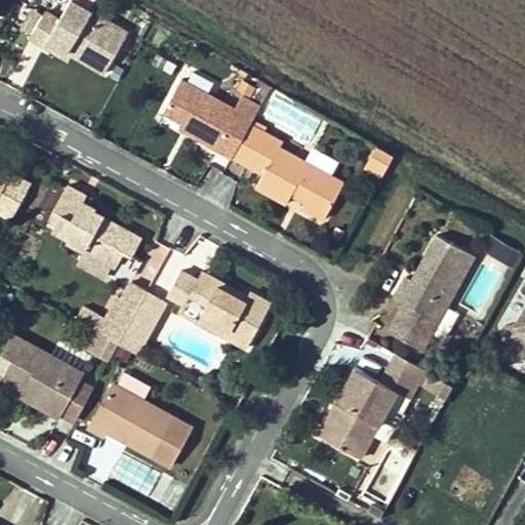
[(127,33),(71,0),(70,0),(59,19),(45,10),(30,37),(44,45),(47,40),(72,54),(105,73),(127,33)]
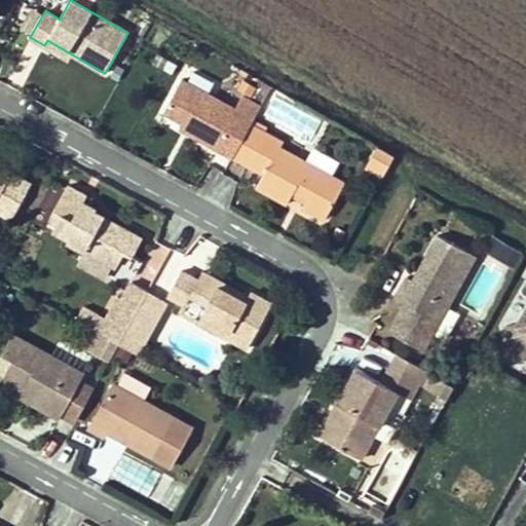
[(69,60),(72,54),(47,40),(44,45),(69,60)]
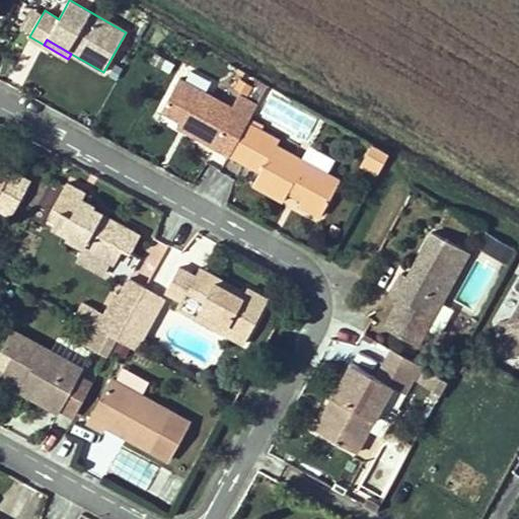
[(19,85),(40,50),(27,43),(7,78),(19,85)]
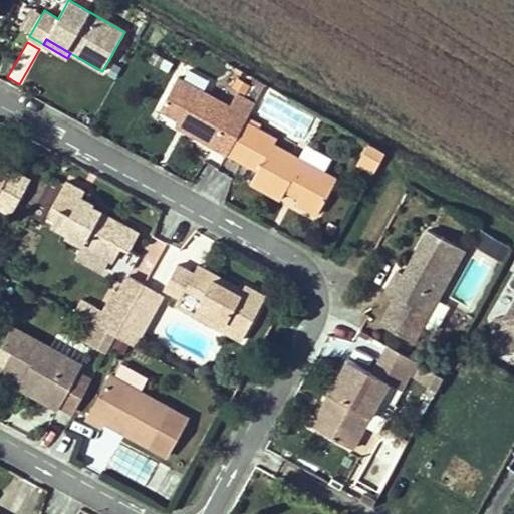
[(188,124),(184,131),(227,154),(244,121),(248,115),(178,77),(160,109),(178,119),(188,124)]
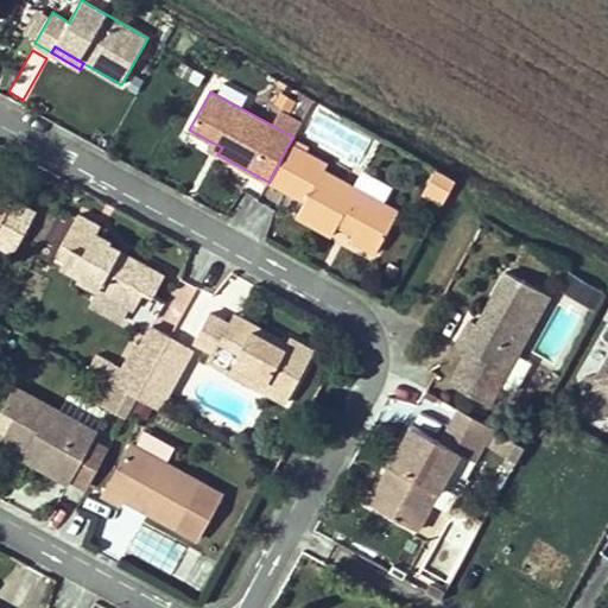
[(207,149),(217,154),(222,147),(210,141),(207,149)]
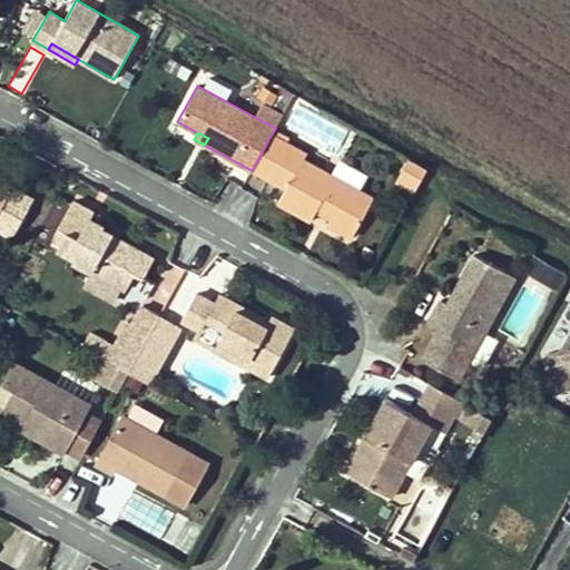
[(271,135),(252,170),(269,180),(288,145),(271,135)]
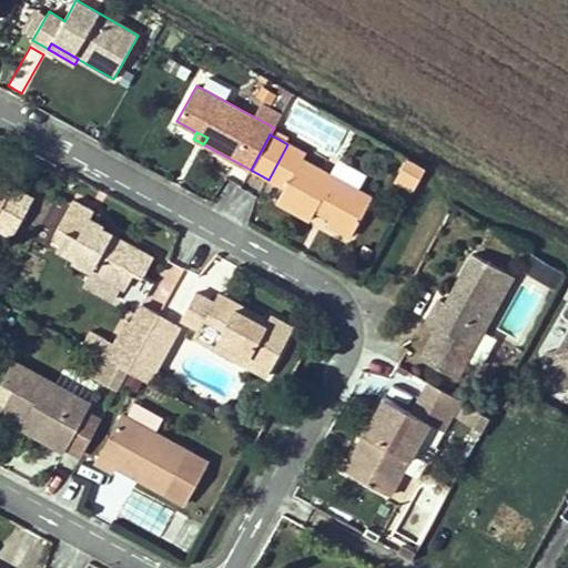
[(310,220),(314,210),(316,206),(331,214),(328,217),(326,222),(351,235),(372,198),(302,160),(305,154),(287,144),(269,180),(284,189),(276,201),(310,220)]
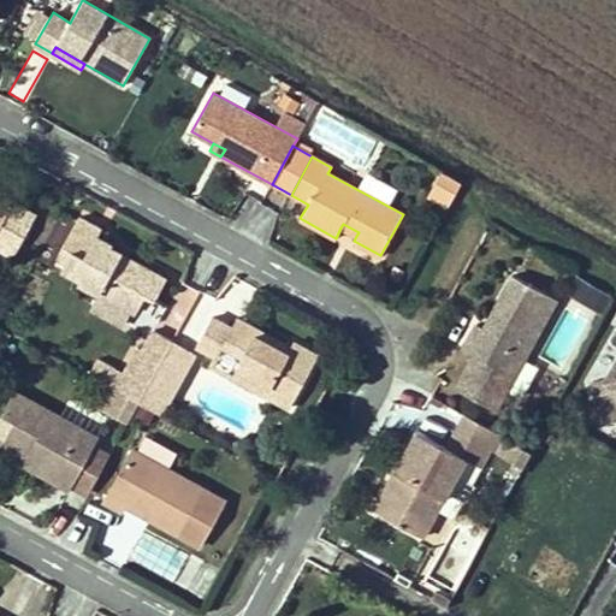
[(427,197),(448,208),(461,183),(440,172),(427,197)]
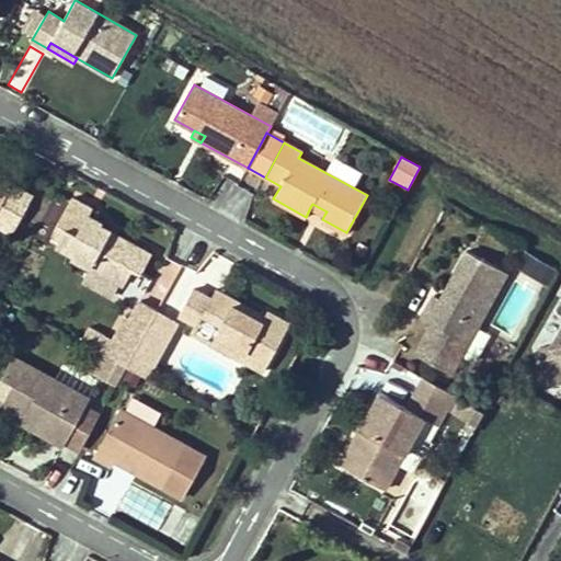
[(0,209),(13,185),(14,183),(0,174),(0,209)]
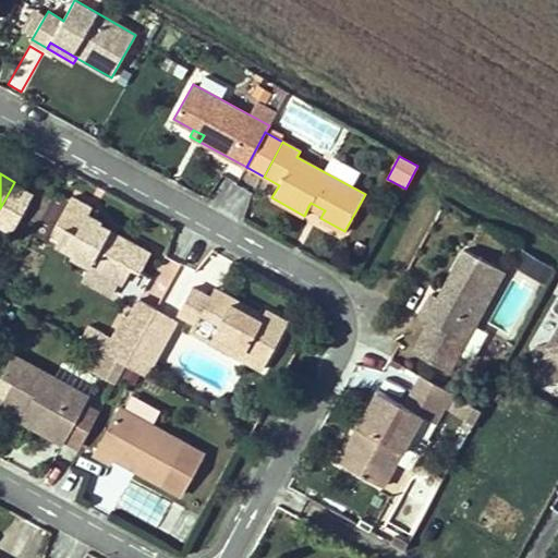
[(13,184),(0,208),(0,223),(16,233),(36,197),(13,184)]
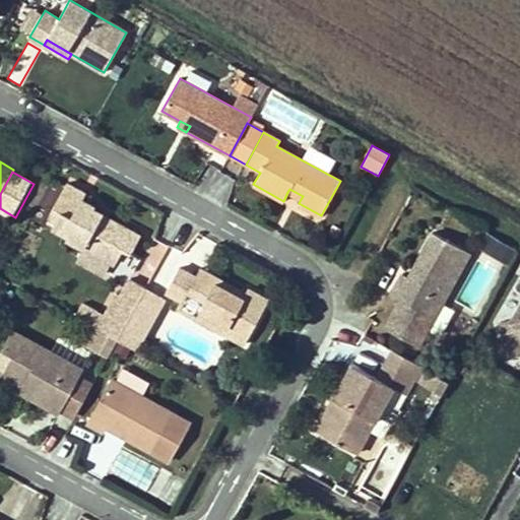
[(57,220),(53,228),(68,236),(68,239),(84,248),(79,259),(106,274),(113,263),(115,264),(123,250),(130,254),(140,237),(110,218),(105,225),(99,221),(103,214),(93,209),(94,207),(82,200),(85,194),(68,184),(50,216),(57,220)]
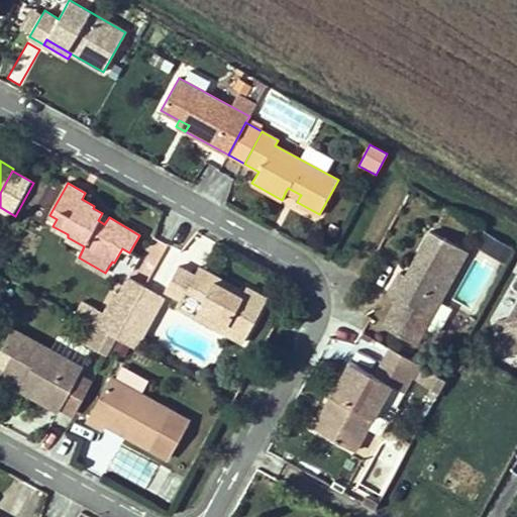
[(301,195),(288,188),(286,191),(299,198),(301,195)]
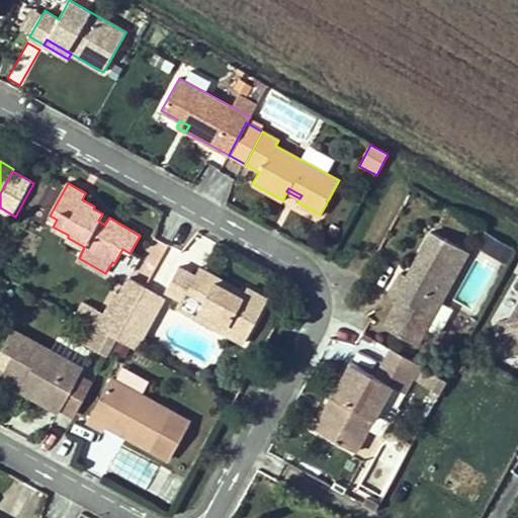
[(98,221),(104,225),(109,218),(102,213),(98,221)]
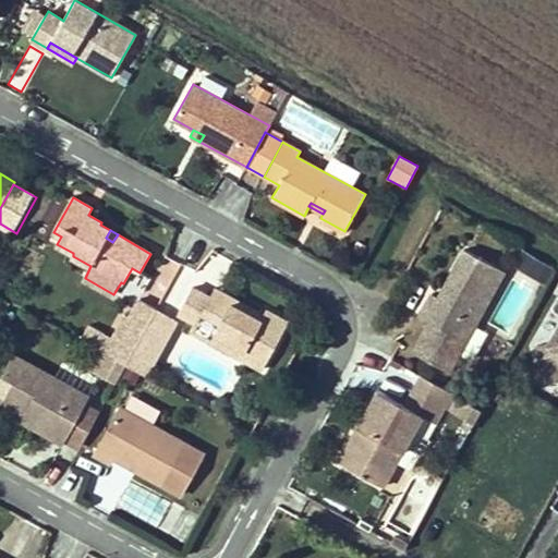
[(420,315),(429,320),(413,350),(449,371),(505,270),(465,249),(448,278),(453,281),(443,299),(438,296),(433,293),(420,315)]
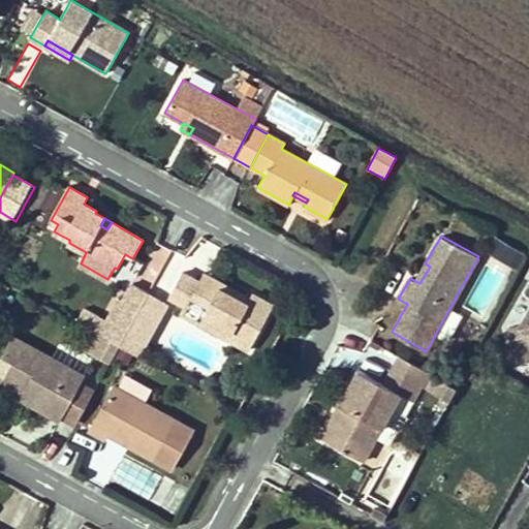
[(425,263),(415,281),(419,283),(430,267),(425,263)]
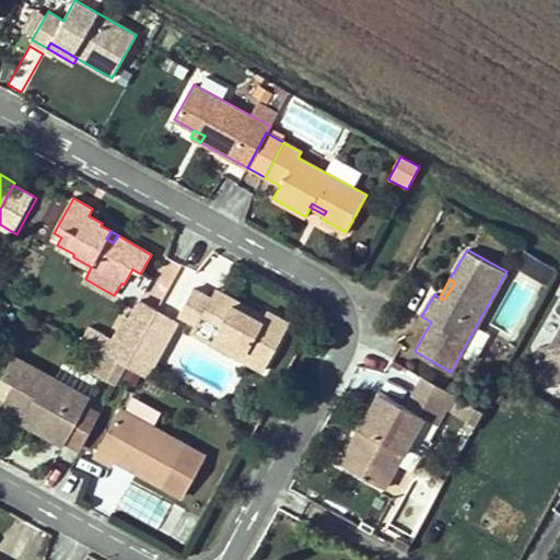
[(198,325),(203,315),(220,325),(216,334),(245,351),(242,359),(264,371),(290,324),(267,311),(264,316),(246,305),(243,310),(212,294),(210,298),(194,288),(179,314),(198,325)]
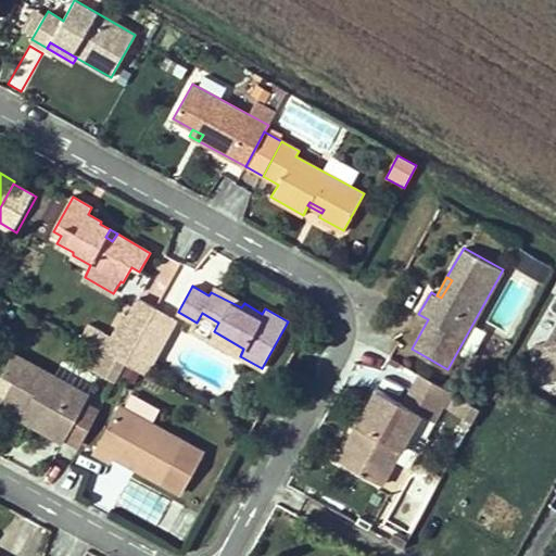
[(211,292),(241,307),(244,303),(213,287),(211,292)]
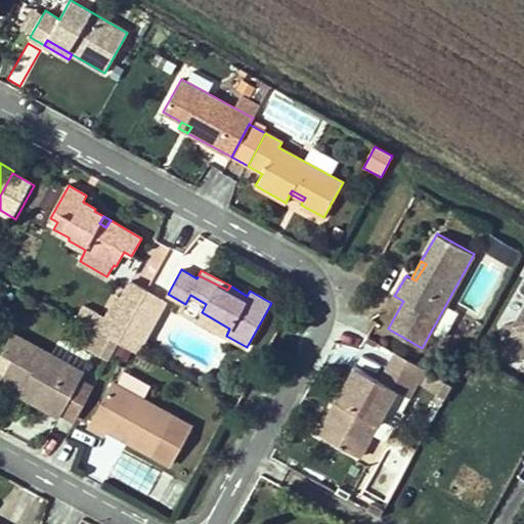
[(121,297),(116,296),(103,319),(96,331),(118,342),(130,319),(146,289),(131,279),(121,297)]
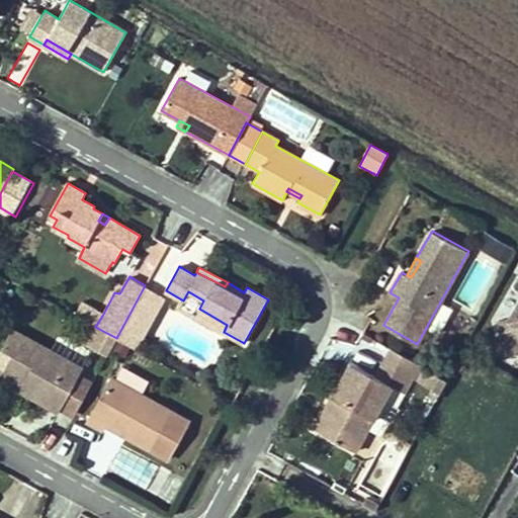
[(517,341),(517,281),(491,324),(517,341)]
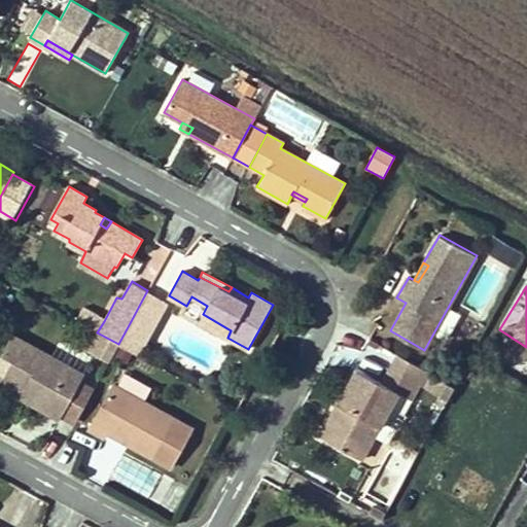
[(131,321),(151,332),(168,303),(147,290),(131,321)]
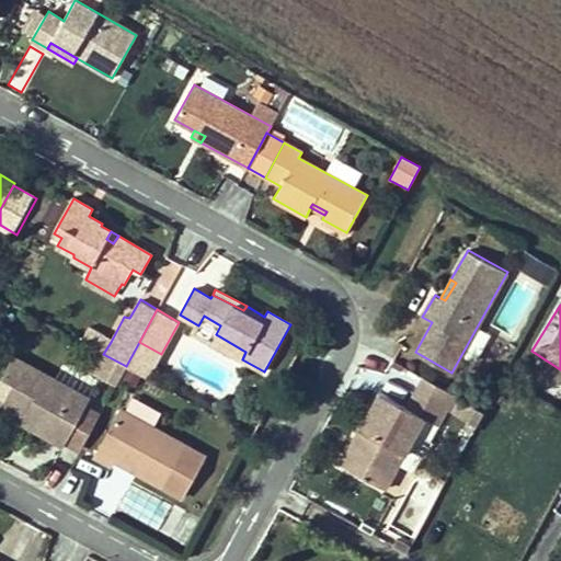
[(212,342),(242,359),(245,352),(216,334),(212,342)]
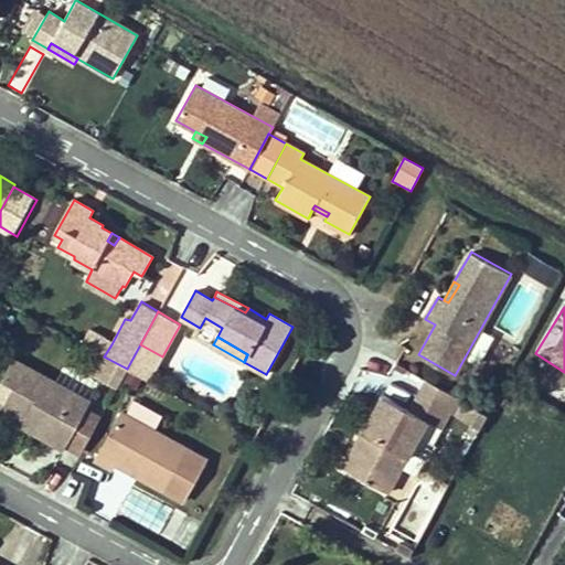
[(95,352),(104,356),(112,344),(103,339),(95,352)]
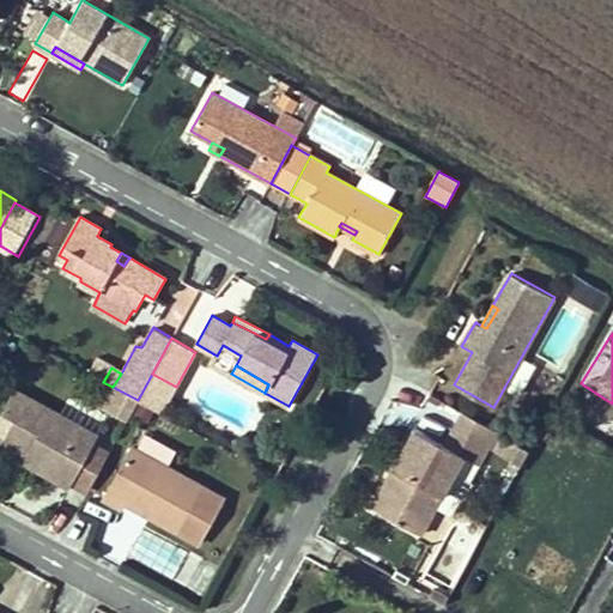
[(138,400),(162,413),(176,387),(152,374),(138,400)]
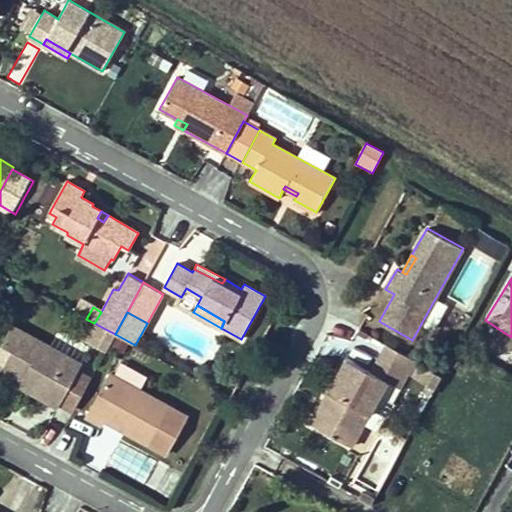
[(43,400),(57,407),(81,363),(11,324),(0,344),(0,368),(20,380),(46,394),(43,400)]
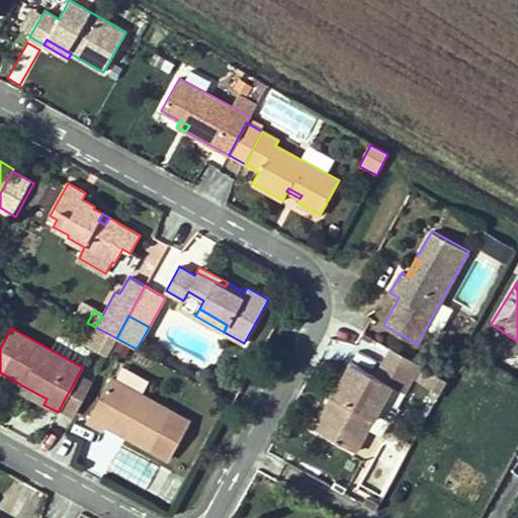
[(356,451),(369,428),(392,384),(398,389),(405,392),(412,378),(422,384),(430,370),(391,349),(383,362),(375,376),(351,362),(327,406),(335,411),(322,433),(356,451)]
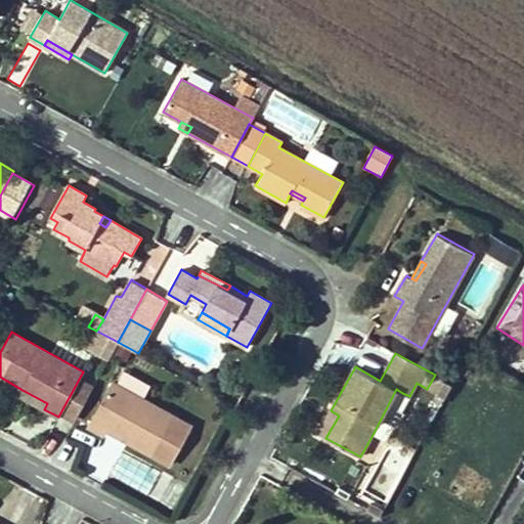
[(124,374),(118,385),(144,400),(150,389),(124,374)]
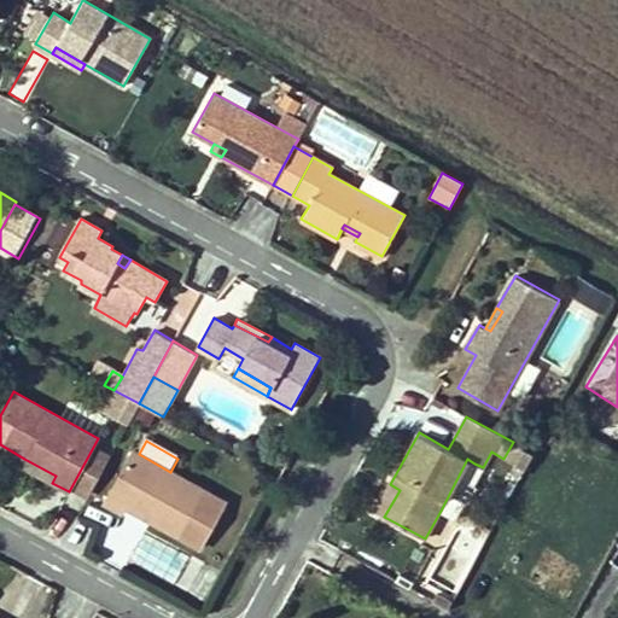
[(133,452),(104,503),(121,512),(124,507),(179,537),(204,491),(170,472),(139,454),(133,452)]
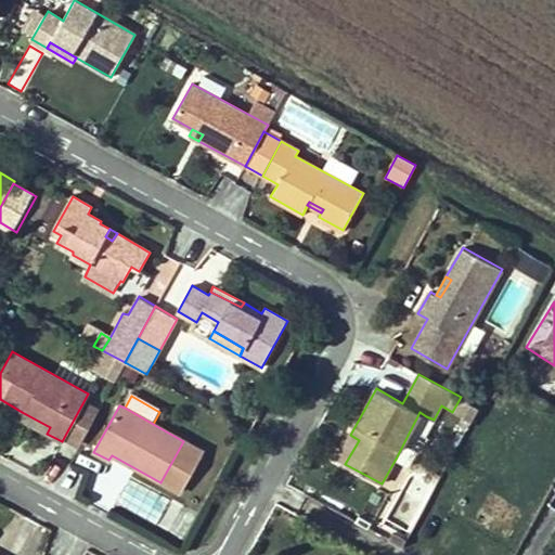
[(47,434),(50,427),(22,412),(18,417),(47,434)]
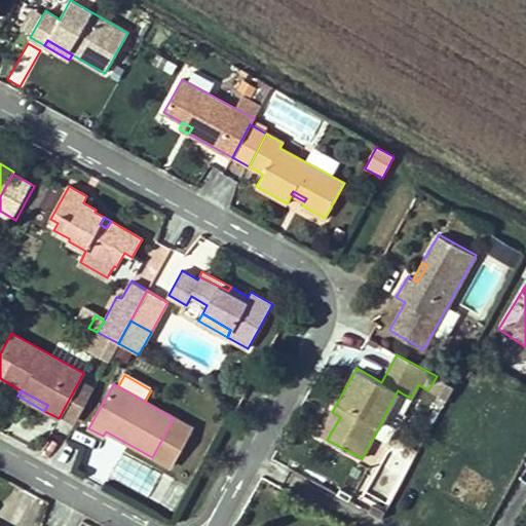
[(404,395),(398,390),(375,435),(381,438),(404,395)]
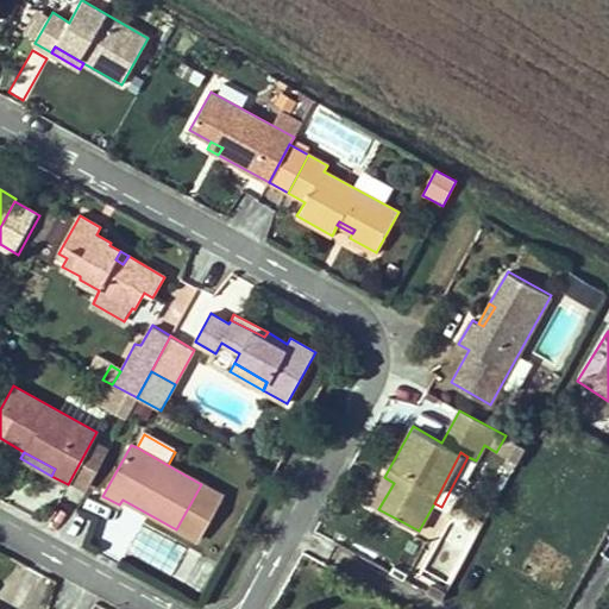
[(378,509),(394,483),(384,477),(370,504),(378,509)]
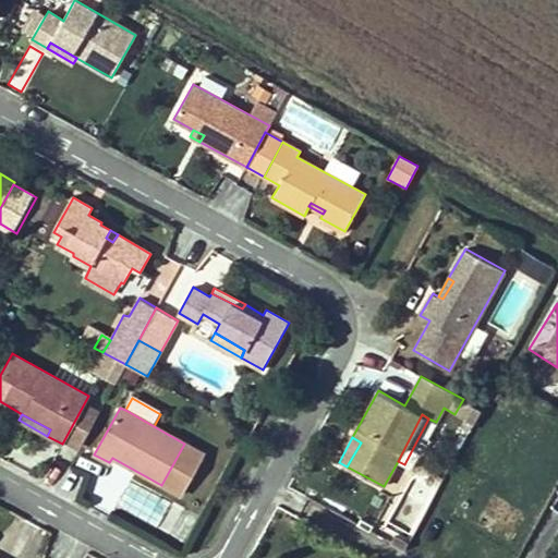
[(184,444),(161,485),(181,495),(203,453),(184,444)]
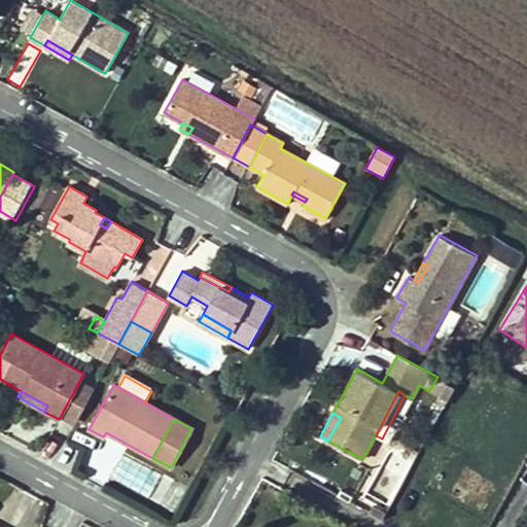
[(369,512),(382,520),(386,513),(373,505),(369,512)]
